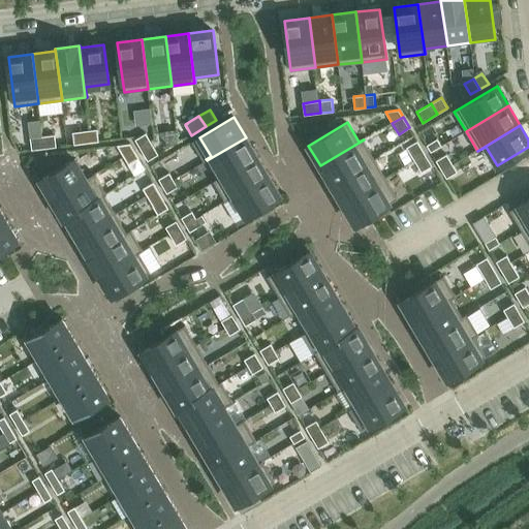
[(85,130),(87,143),(99,142),(97,129),(85,130)]
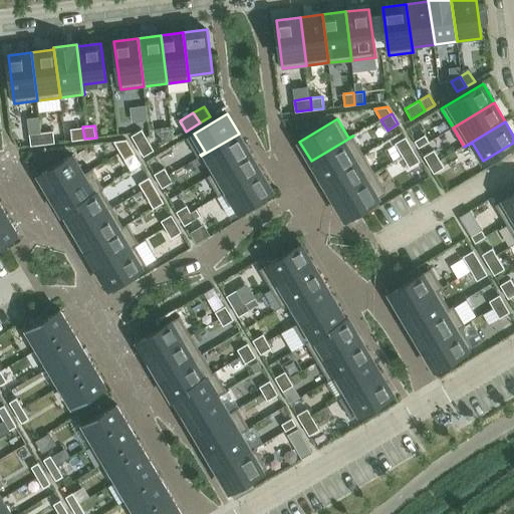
[(84,139),(82,126),(70,129),(72,141),(84,139)]
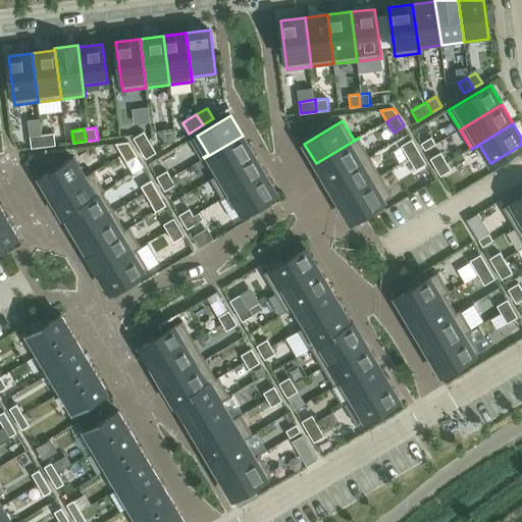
[(140,148),(150,142),(144,132),(134,138),(140,148)]
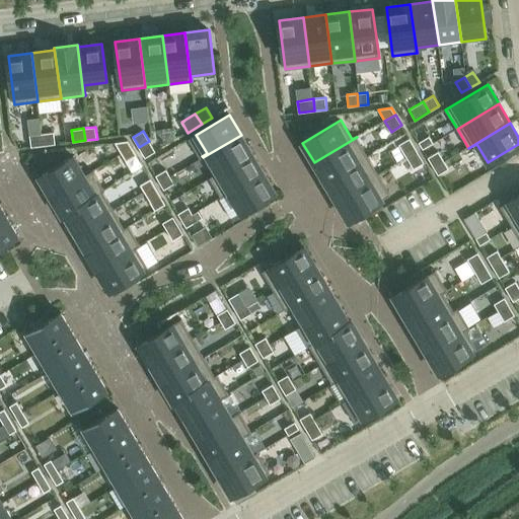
[(42,134),(44,146),(56,144),(54,132),(42,134)]
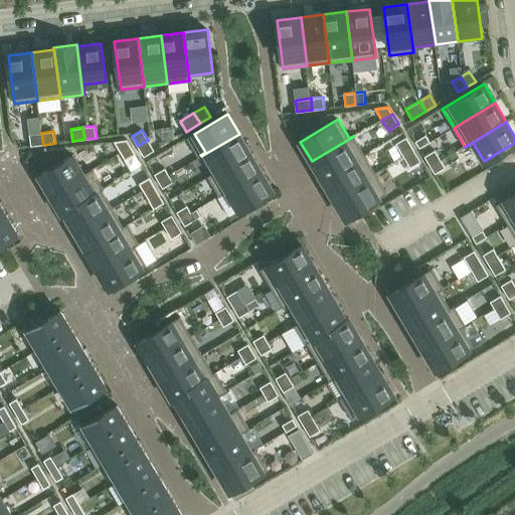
[(31,146),(43,145),(41,133),(29,134),(31,146)]
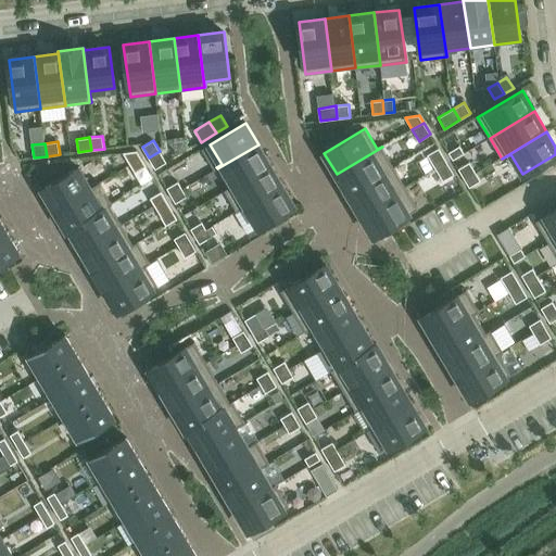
[(224,190),(225,191),(270,164),(258,144),(217,168),(229,188),(224,190)]
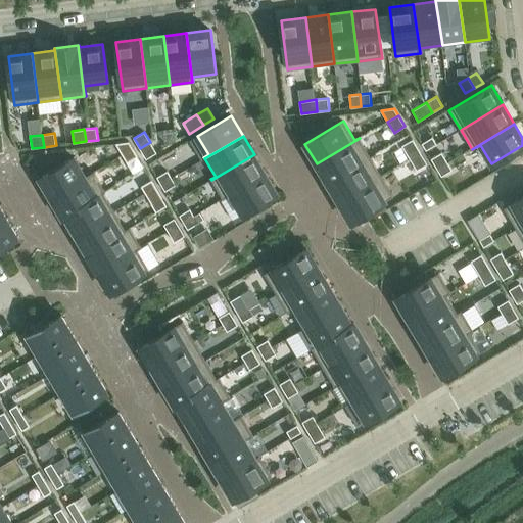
[(422,142),(426,149),(436,143),(432,136),(422,142)]
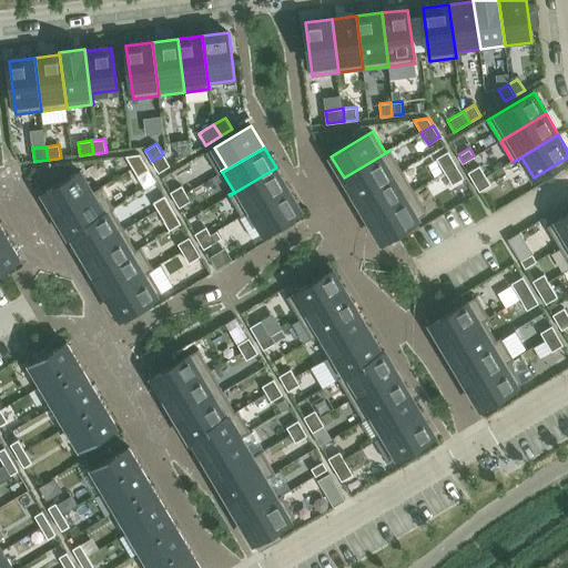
[(403,171),(391,150),(344,178),(356,199),(403,171)]
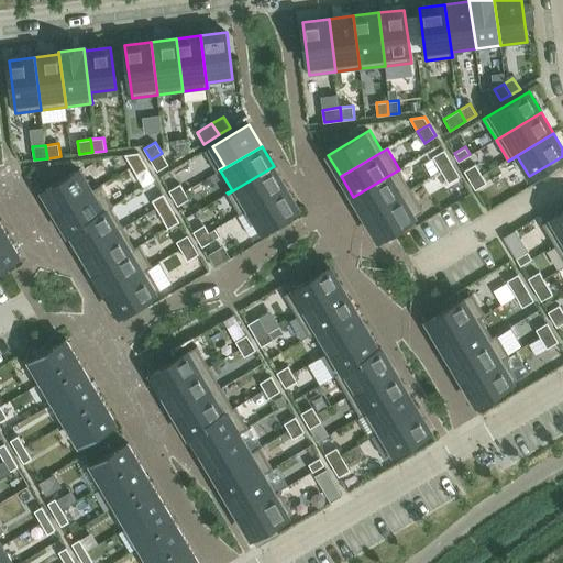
[(432,156),(442,172),(453,165),(444,150),(432,156)]
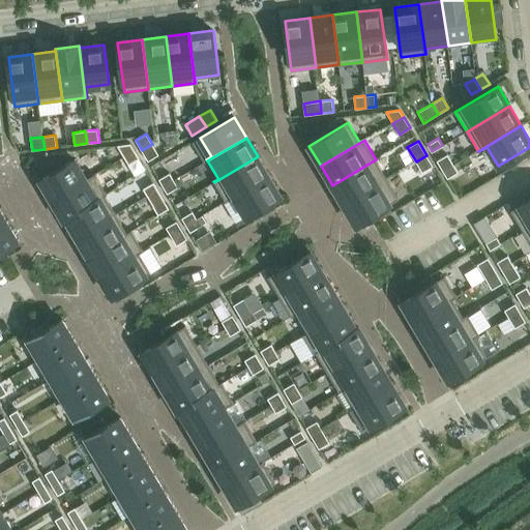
[(124,157),(135,151),(130,144),(117,145),(124,157)]
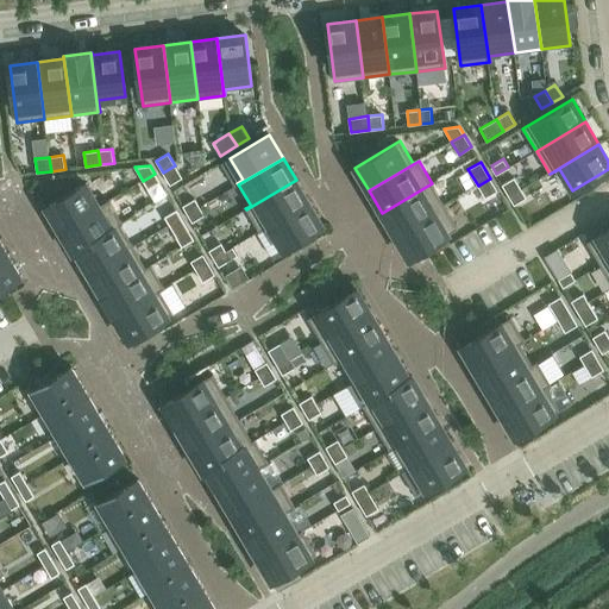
[(170,184),(182,177),(175,165),(163,173),(170,184)]
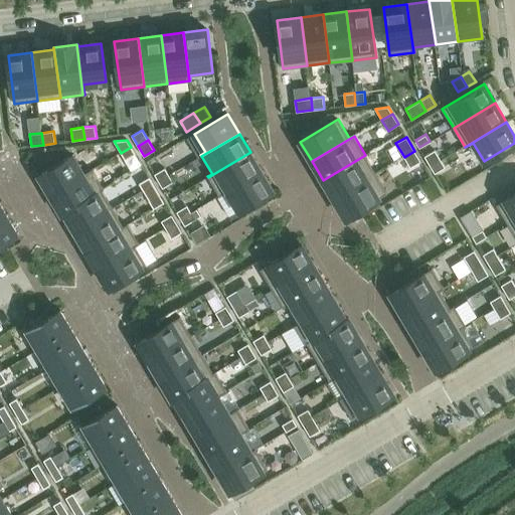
[(121,153),(125,160),(136,154),(131,147),(121,153)]
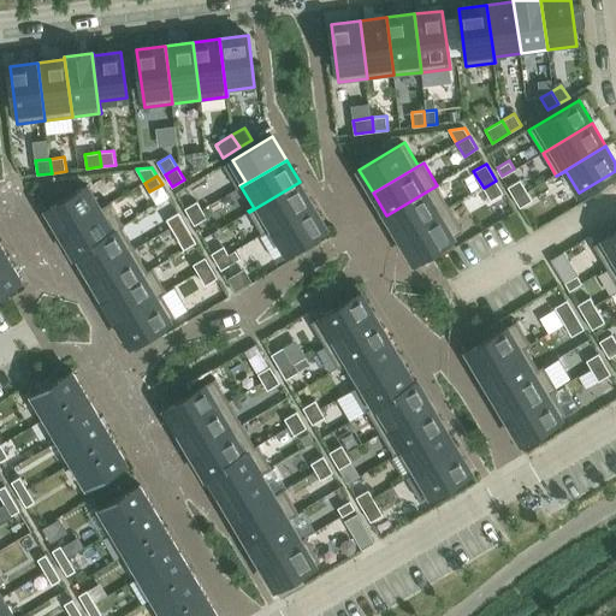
[(508,187),(515,200),(527,191),(520,179),(508,187)]
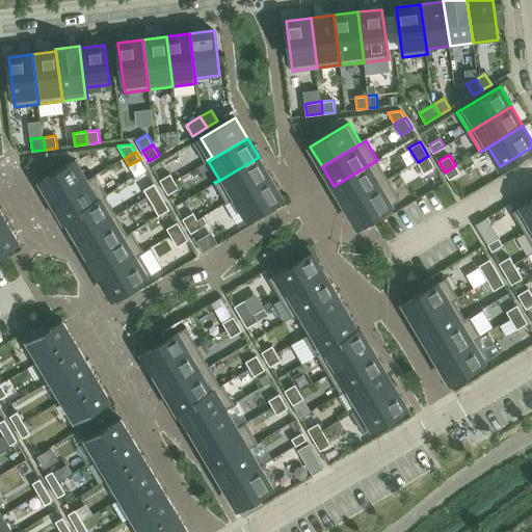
[(418,162),(424,173),(434,166),(428,156),(418,162)]
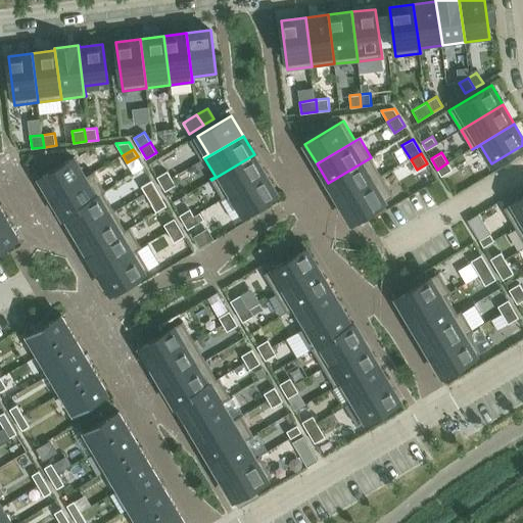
[(266,174),(254,154),(211,180),(223,198),(266,174)]
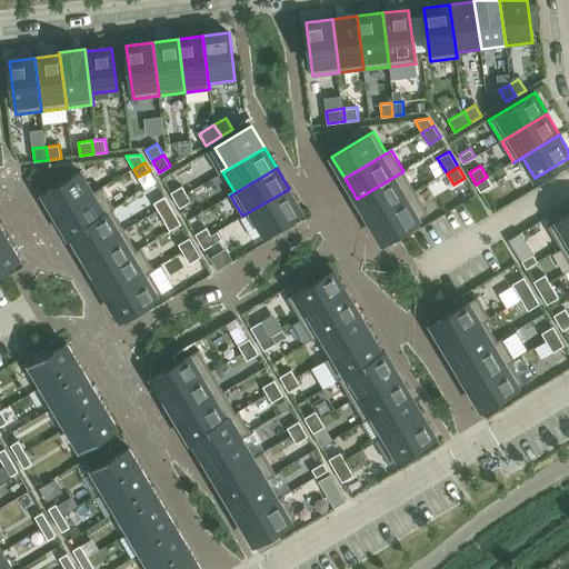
[(43,193),(56,215),(102,188),(102,187),(92,192),(80,171),(43,193)]
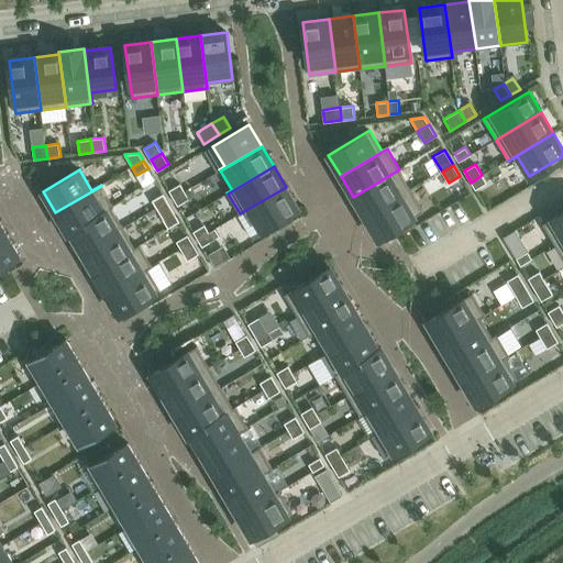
[(399,169),(353,197),(365,217),(411,190),(399,169)]
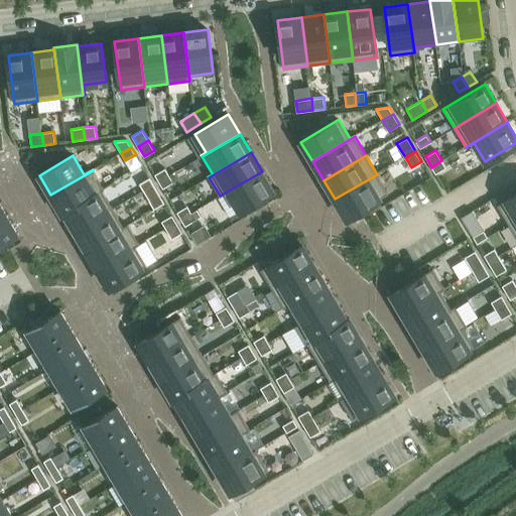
[(431,167),(435,173),(446,167),(441,160),(431,167)]
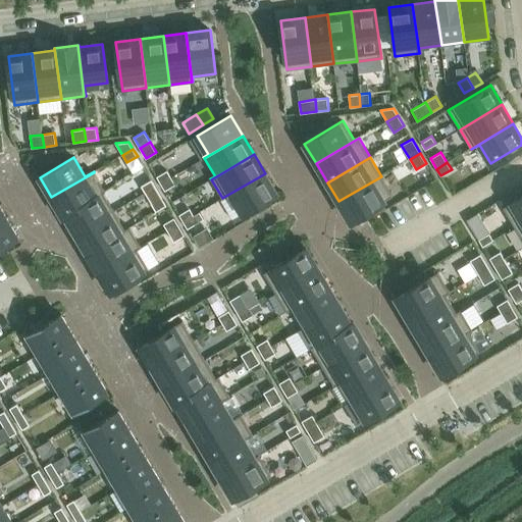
[(161,184),(171,177),(167,170),(157,176),(161,184)]
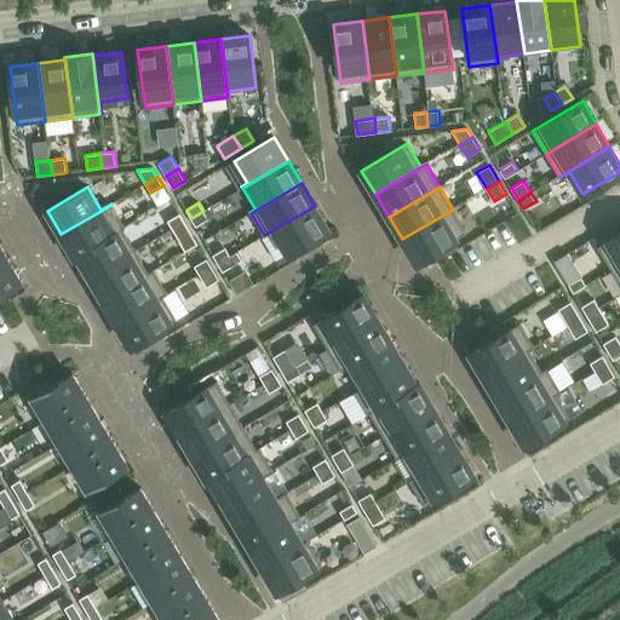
[(125,227),(112,205),(61,234),(75,257),(125,227)]
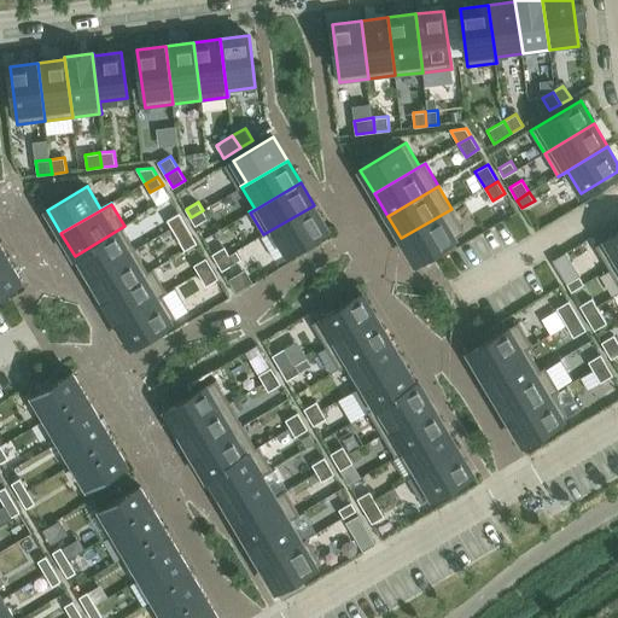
[(314,205),(263,234),(264,235),(274,229),(287,252),(327,228),(314,205)]
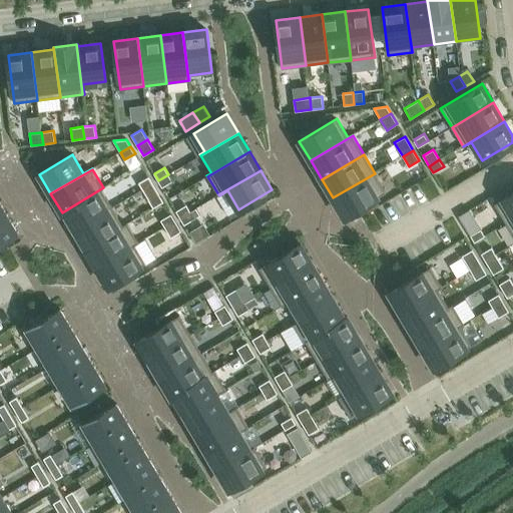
[(375,173),(333,197),(344,217),(386,192),(375,173)]
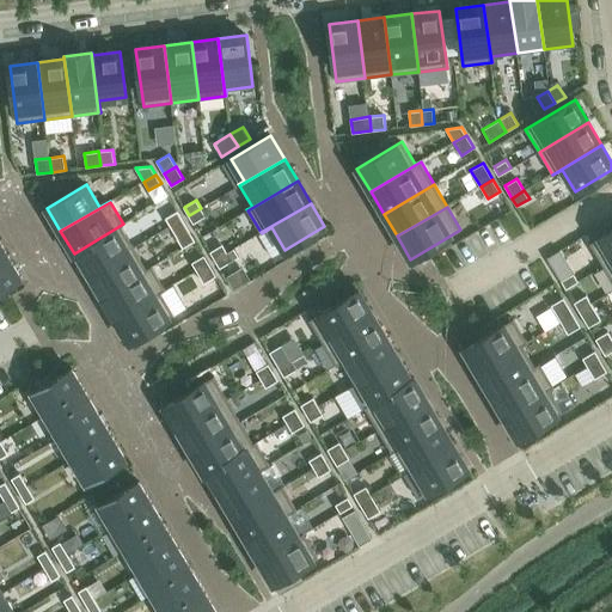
[(189,215),(194,224),(206,216),(201,208),(189,215)]
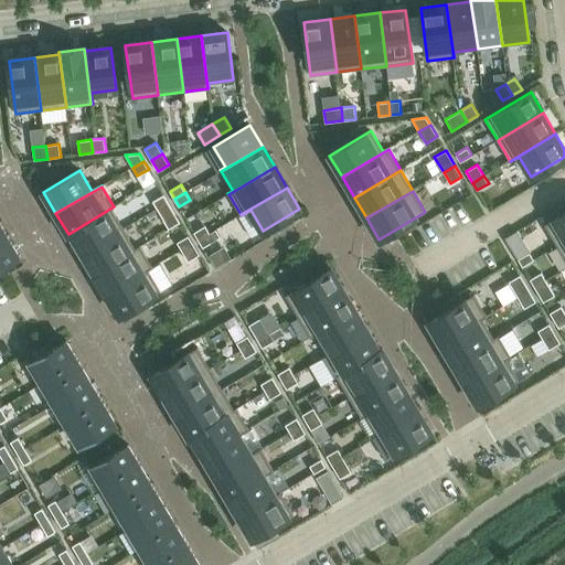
[(163,194),(152,201),(157,209),(169,202),(163,194)]
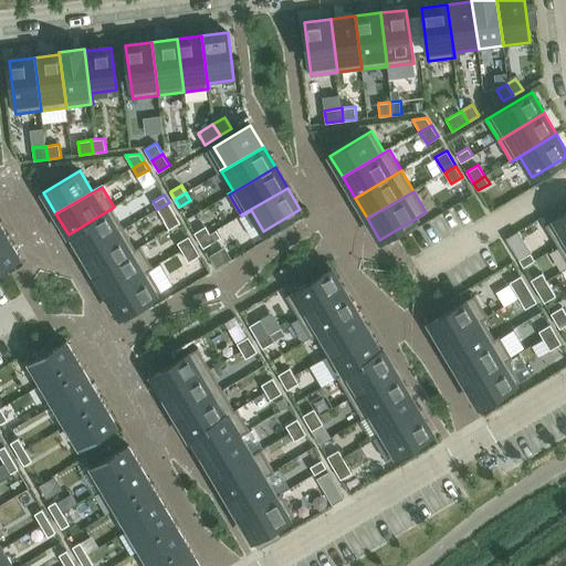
[(169,202),(157,209),(164,221),(176,213),(169,202)]
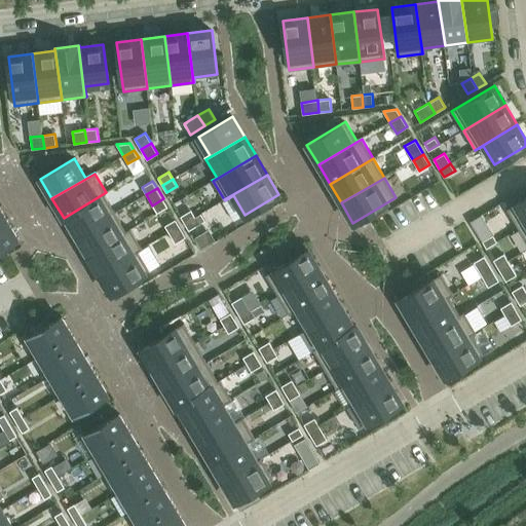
[(66,218),(77,235),(115,213),(105,194),(107,193),(106,192),(64,218),(64,219),(66,218)]
